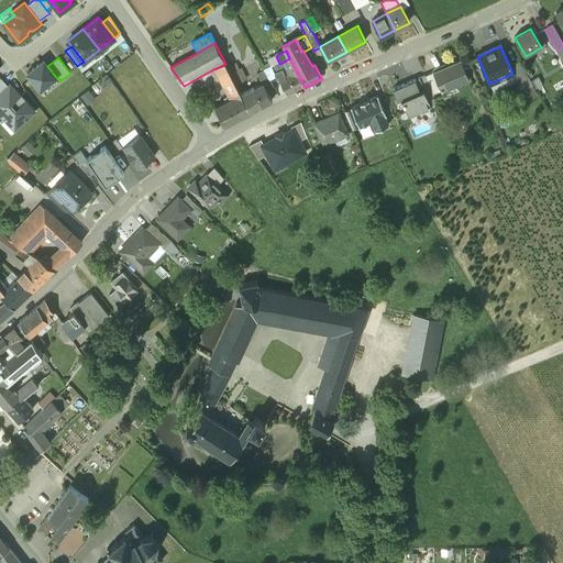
[(305,88),(289,58),(283,63),(285,67),(290,77),(286,79),(283,74),(276,77),(275,77),(277,79),(278,84),(280,83),(287,97),(305,88)]
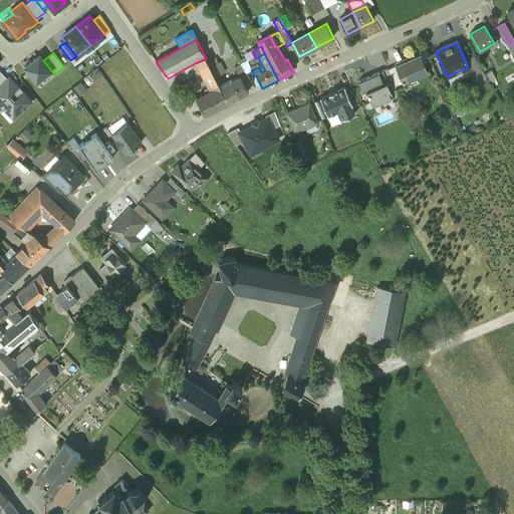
[(43,60),(39,55),(34,59),(34,58),(29,62),(24,66),(36,81),(51,70),(43,60)]
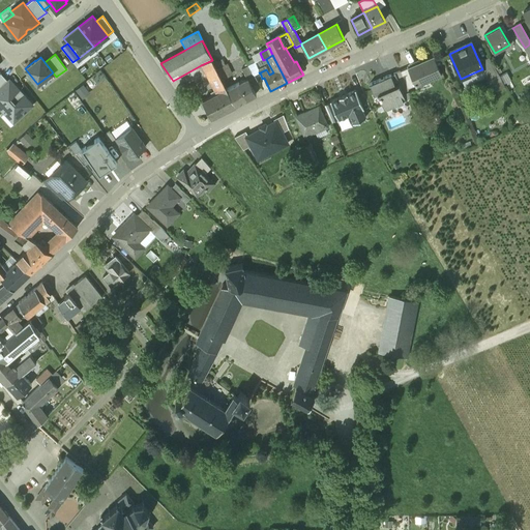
[(433,57),(407,68),(415,87),(441,75),(433,57)]
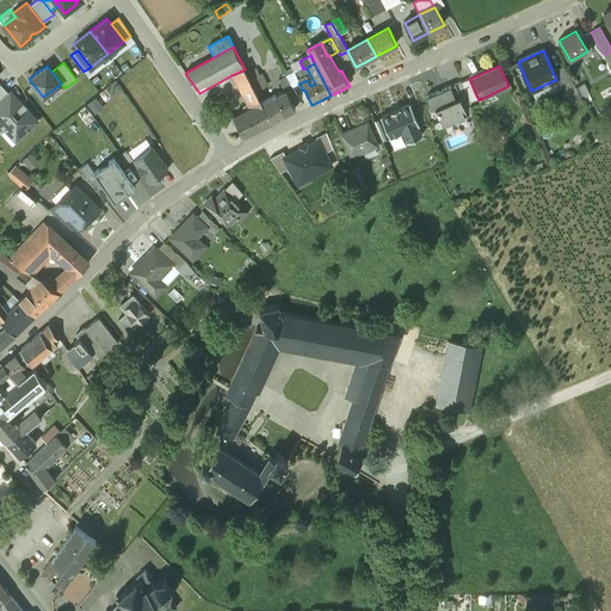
[(556,80),(555,80),(560,88),(561,93),(575,87),(563,67),(553,72),(556,80)]
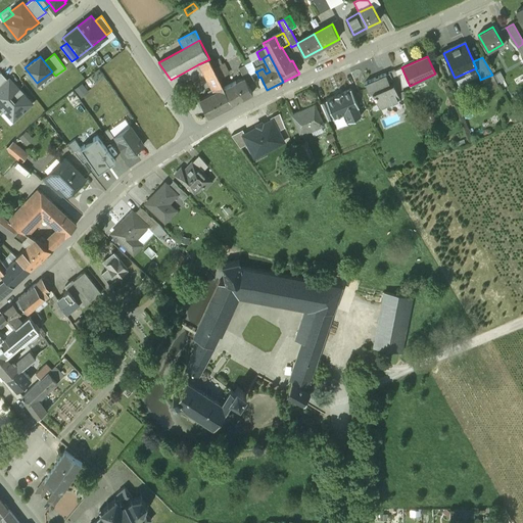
[(259,59),(254,62),(256,66),(265,62),(263,58),(259,59)]
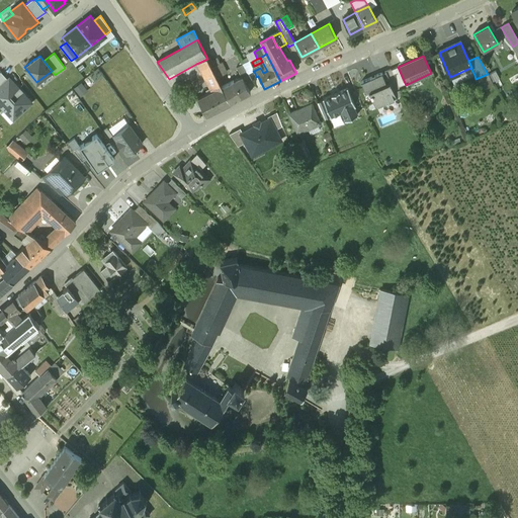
[(210,92),(222,87),(218,79),(208,60),(207,59),(196,64),(210,92)]
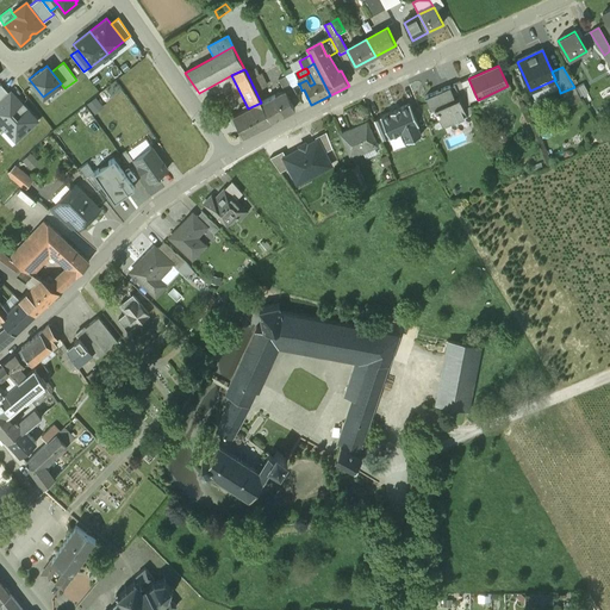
[(246,70),(256,93),(268,87),(262,75),(260,76),(256,69),(250,73),(249,69),(246,70)]
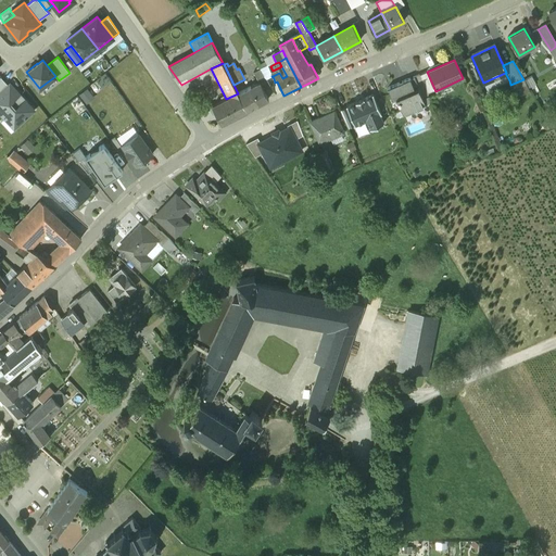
[(267,67),(262,70),(268,80),(274,78),(272,76),(273,76),(268,67),(267,67)]
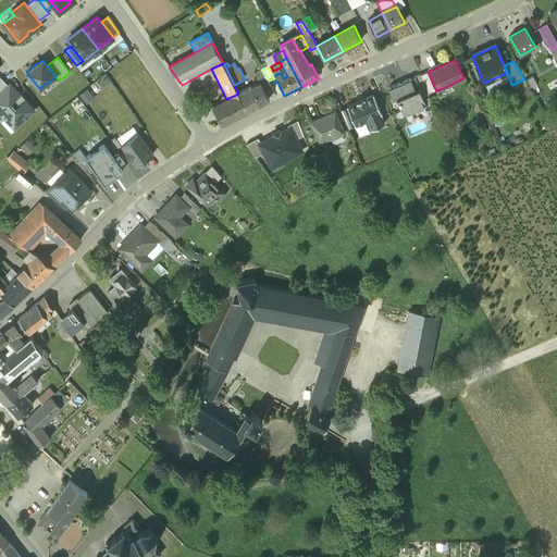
[(262,70),(256,74),(260,84),(261,84),(264,91),(272,88),(269,81),(262,70)]
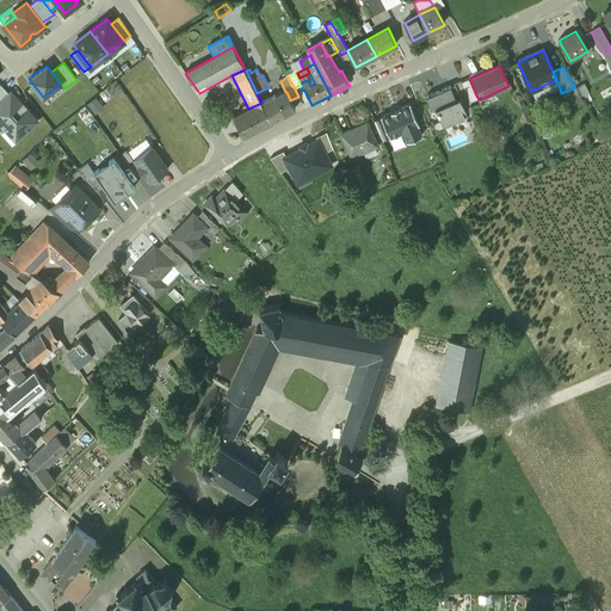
[(469,79),(461,82),(470,104),(479,100),(469,79)]
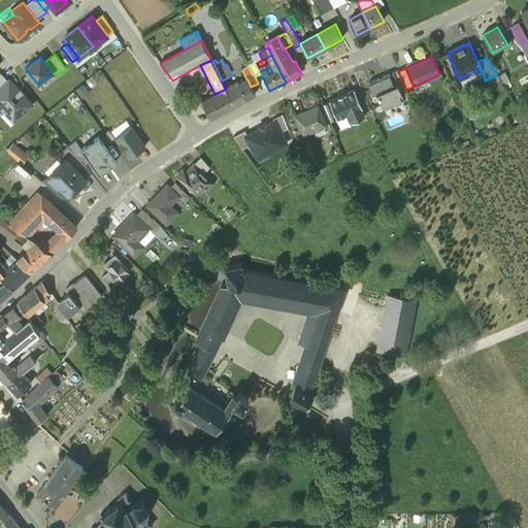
[(484,76),(480,69),(459,78),(462,86),(484,76)]
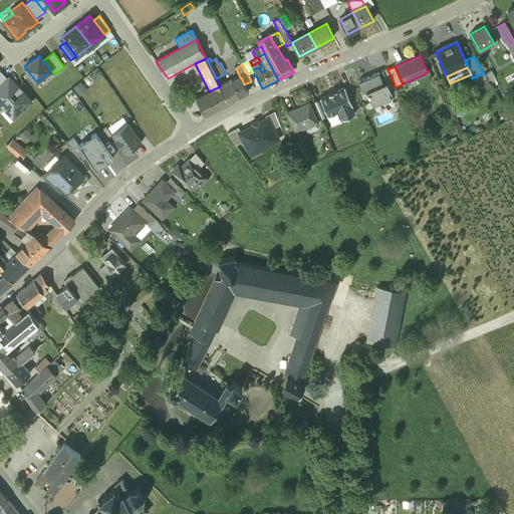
[(388,69),(381,72),(390,90),(396,87),(388,69)]
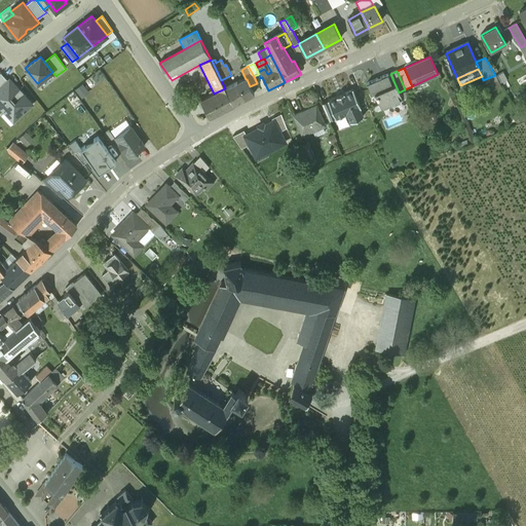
[(503,71),(496,75),(500,83),(509,79),(503,71)]
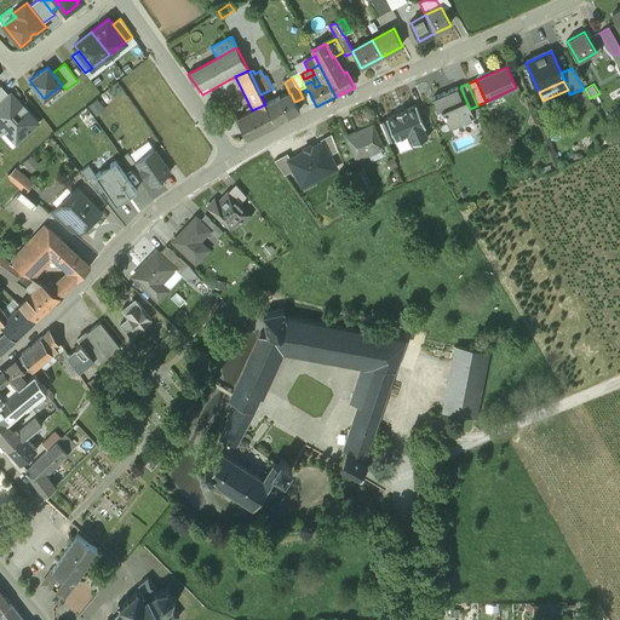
[(460,87),(432,99),(437,112),(441,110),(449,128),(475,119),(470,109),(460,87)]
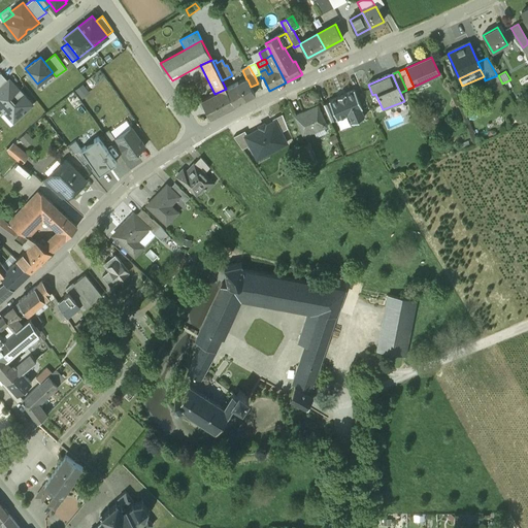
[(497,75),(485,80),(491,94),(504,88),(502,84),(498,75),(497,75)]
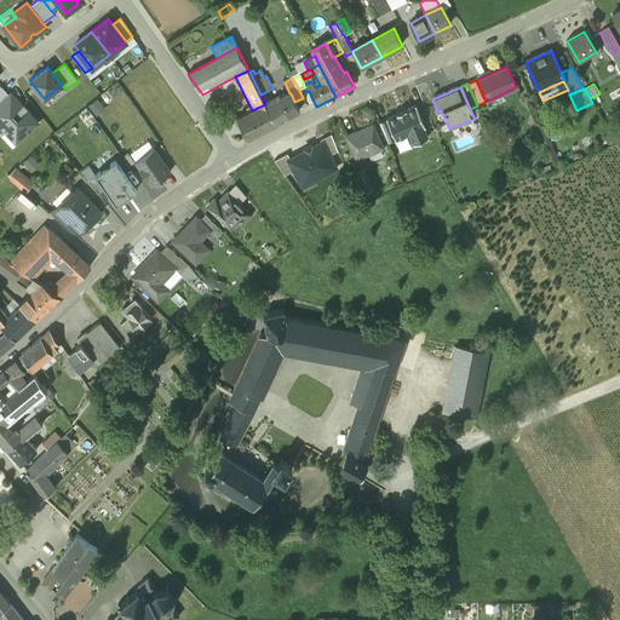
[(290,93),(267,105),(275,124),(299,112),(294,102),(291,93),(290,93)]
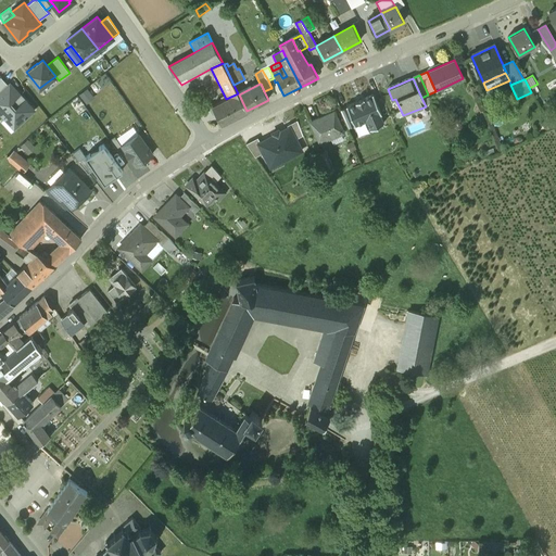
[(34,110),(10,85),(9,86),(0,93),(0,111),(5,118),(9,115),(17,125),(24,118),(25,118),(26,117),(26,116),(34,110)]
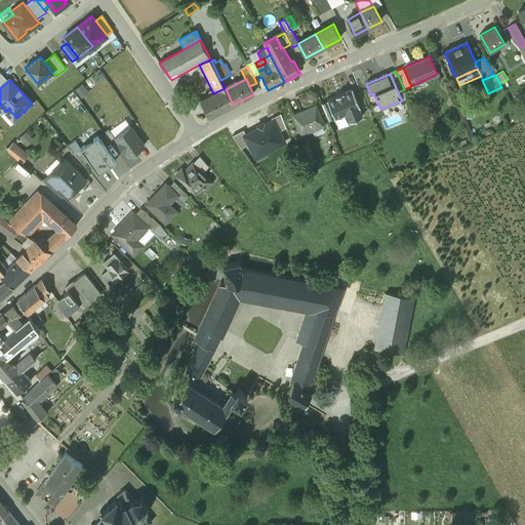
[(234,107),(233,105),(226,89),(225,88),(213,93),(201,99),(200,101),(209,117),(234,107)]
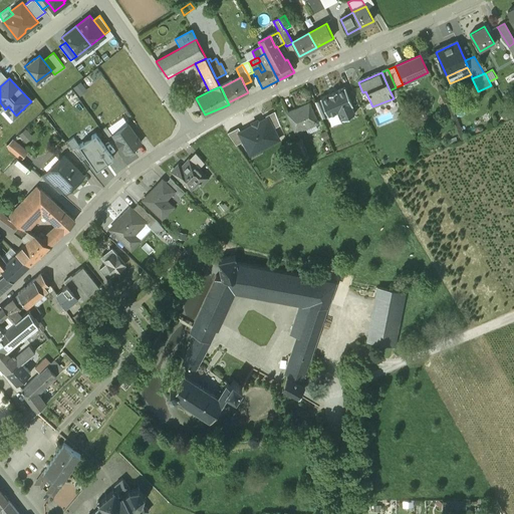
[(344,87),(320,98),(320,99),(327,115),(328,116),(339,111),(342,119),(355,114),(351,106),(352,106),(344,87)]
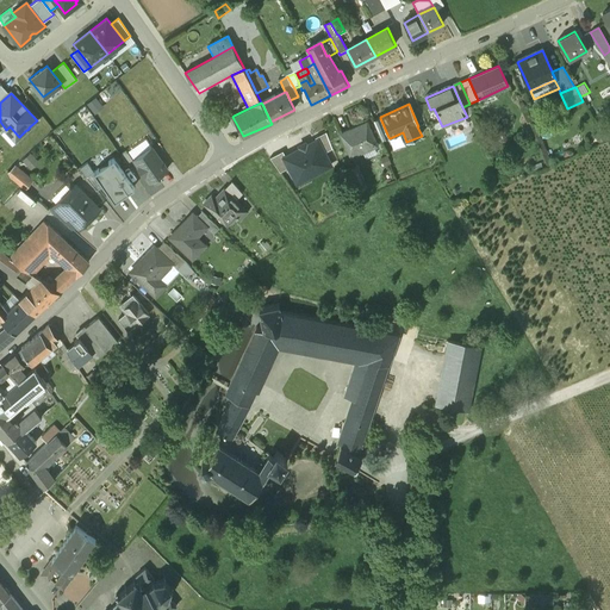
[(219,124),(232,117),(234,116),(229,106),(213,114),(219,124)]
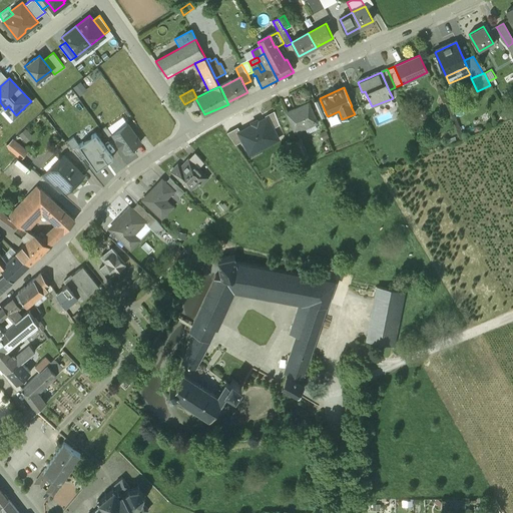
[(327,115),(320,99),(314,102),(322,118),(327,115)]
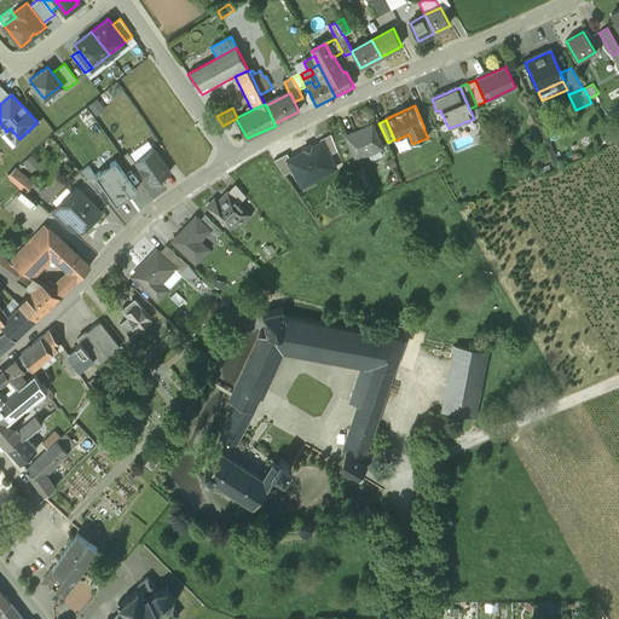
[(371,125),(346,136),(357,158),(382,148),(371,125)]
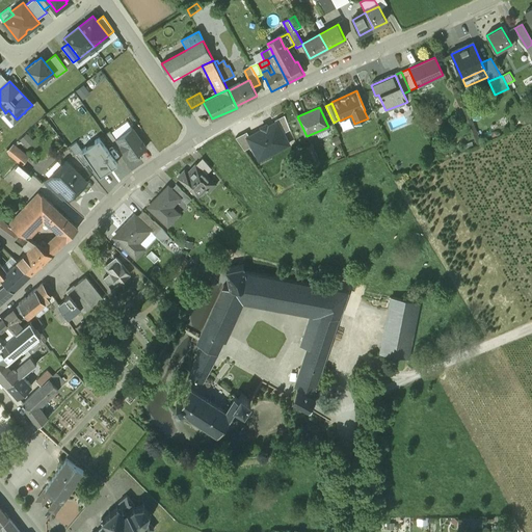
[(274,121),(275,123),(276,123),(283,134),(290,131),(284,116),(274,121)]
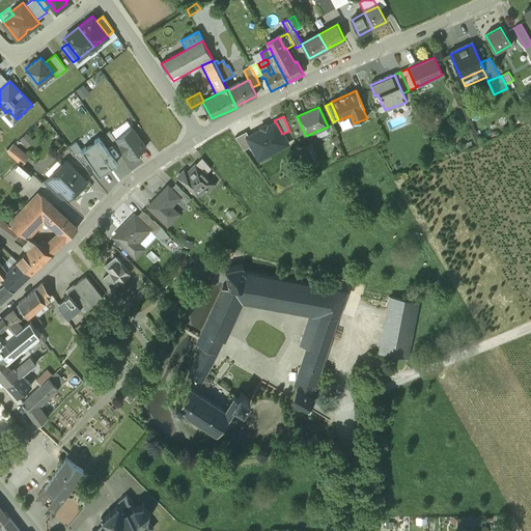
[(248,137),(247,138),(251,146),(254,154),(263,148),(268,156),(288,145),(282,134),(276,122),(275,122),(248,137)]
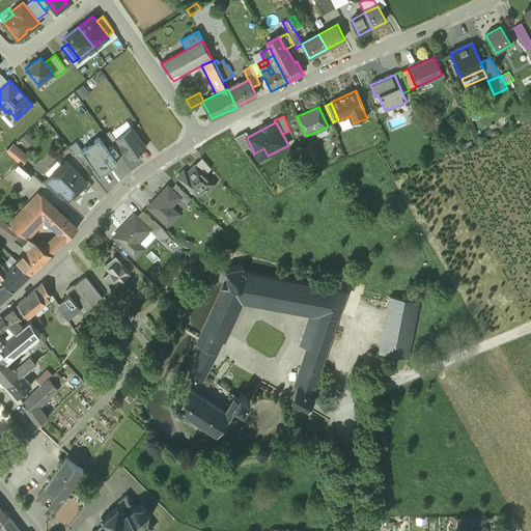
[(120,145),(119,146),(124,152),(126,152),(130,159),(145,147),(132,128),(116,139),(120,145)]
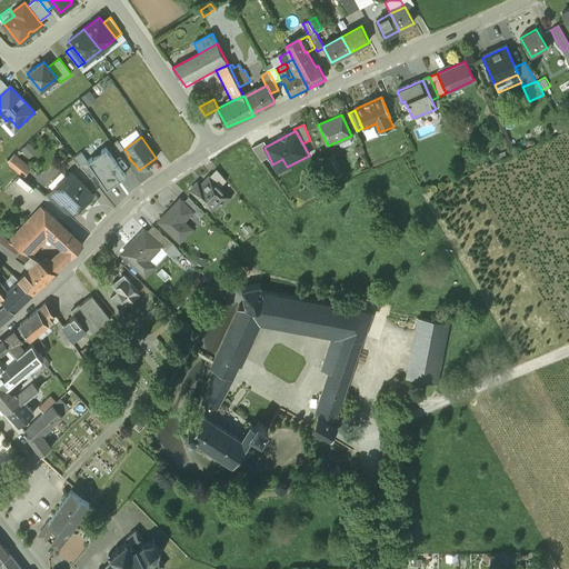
[(19,147),(27,156),(35,149),(27,140),(19,147)]
